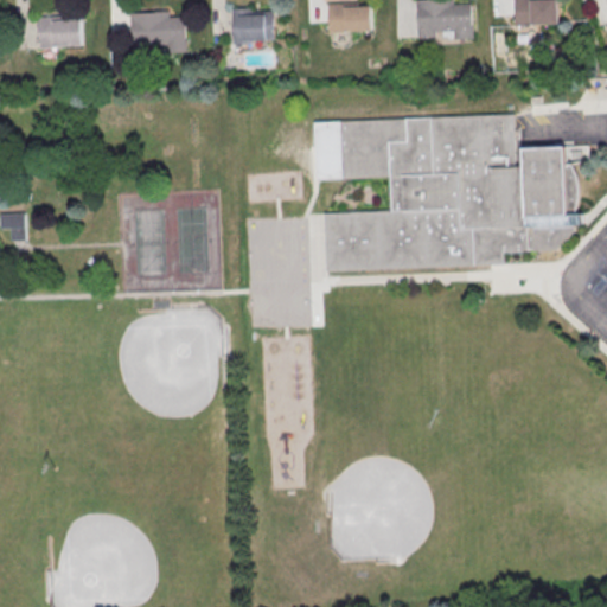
[(415,0),(453,0),(453,2),(471,2),(472,37),(454,38),(453,30),(435,30),(435,38),(416,38),(415,0)]
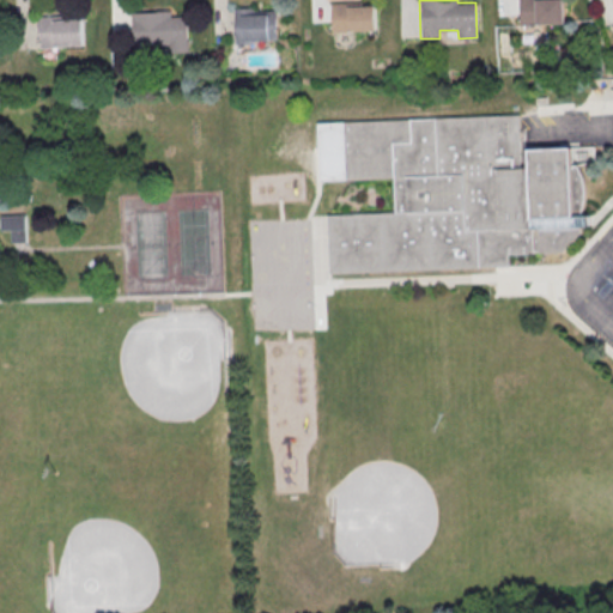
[(519,0),(564,0),(565,24),(520,26),(519,0)]
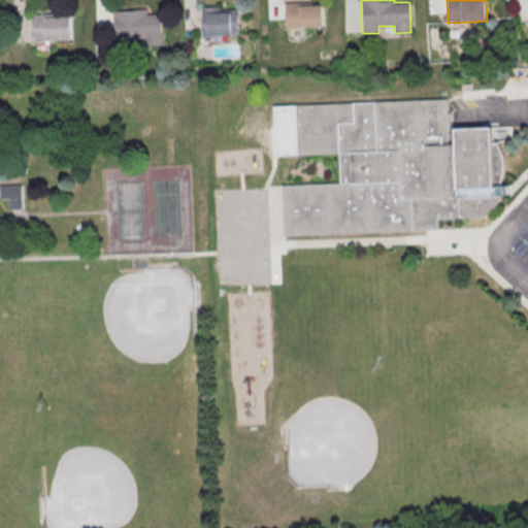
[(286,1),(286,26),(323,26),(323,1),(286,1)]
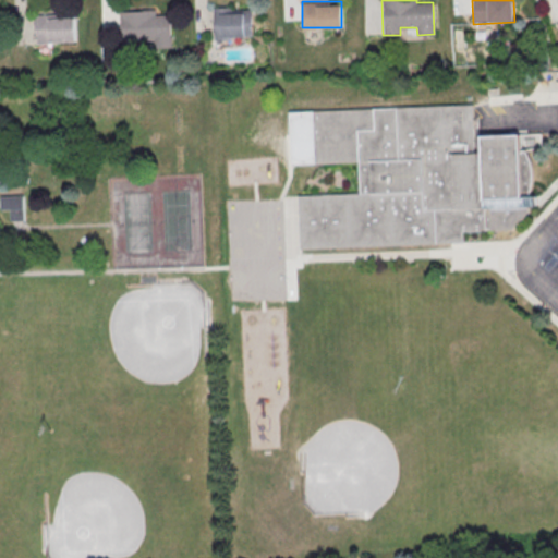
[(252,7),(213,7),(213,39),(252,39),(252,7)]
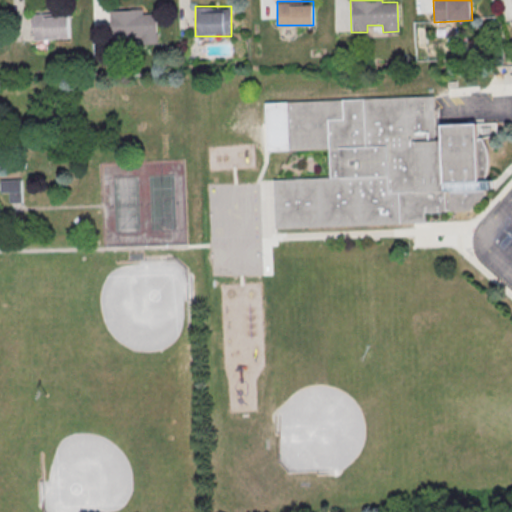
[(110,45),(157,43),(157,9),(110,10),(110,45)]
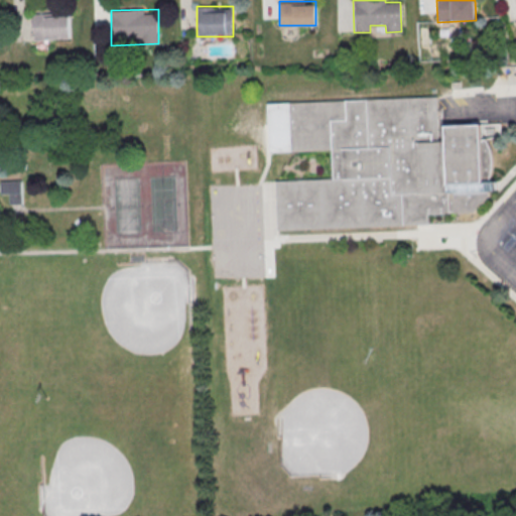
[(30,14),(69,12),(70,39),(31,40),(30,14)]
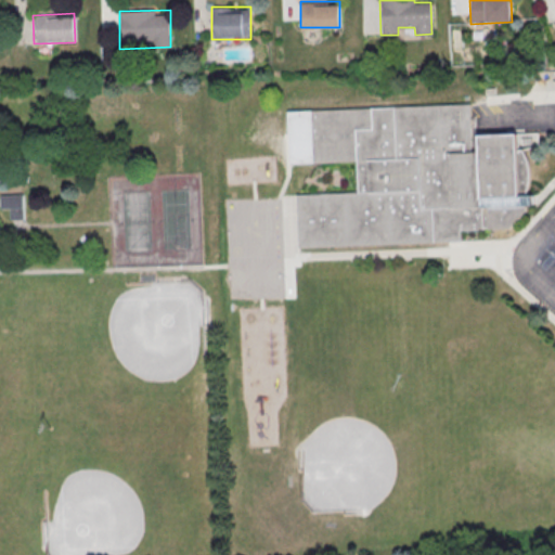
[(297,195),(358,193),(356,162),(315,164),(314,137),(313,112),(470,105),(473,153),(480,153),(479,136),(540,133),(541,145),(524,151),(528,154),(530,159),(531,165),(532,171),(532,178),(531,184),(529,190),(527,195),(534,195),(536,202),(536,206),(528,206),(528,210),(525,216),(521,219),(517,222),(515,226),(513,230),(462,232),(463,242),(456,243),(299,249),(298,223),(297,195)]
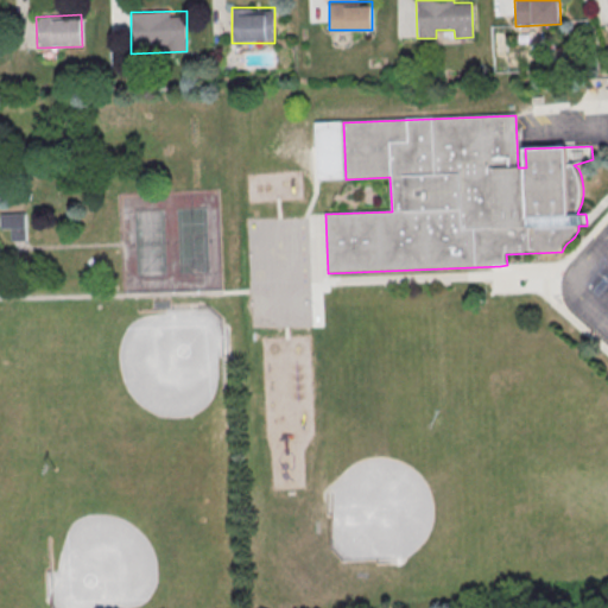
[(1,213),(25,211),(25,226),(26,239),(13,240),(12,227),(1,227),(1,221),(1,213)]
